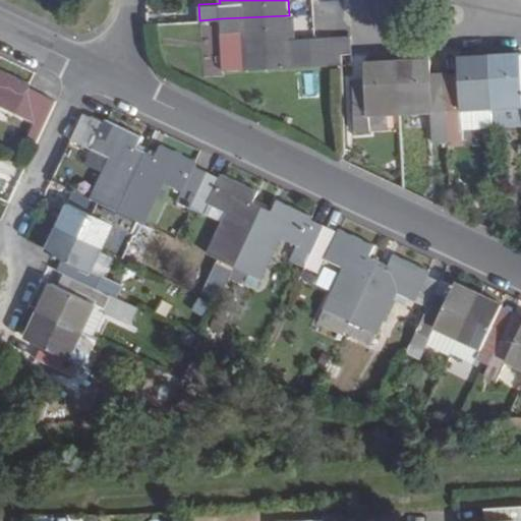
[(342,54),(351,53),(351,37),(291,40),(289,15),(221,18),(224,70),(331,65),(342,64),(342,54)]
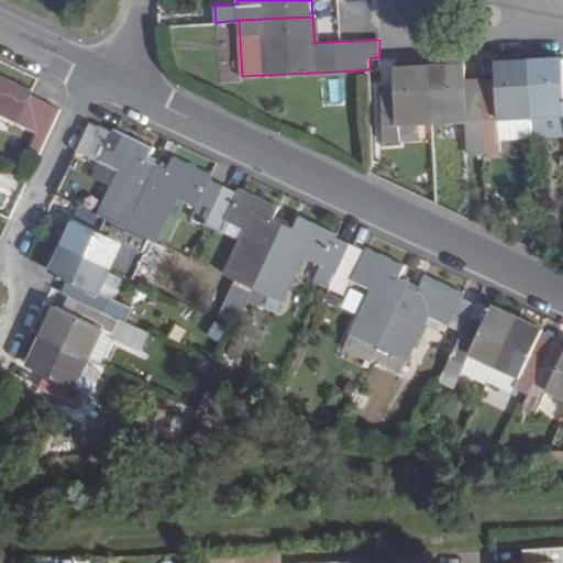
[(562,62),(562,61),(530,63),(532,117),(562,114),(562,62)]
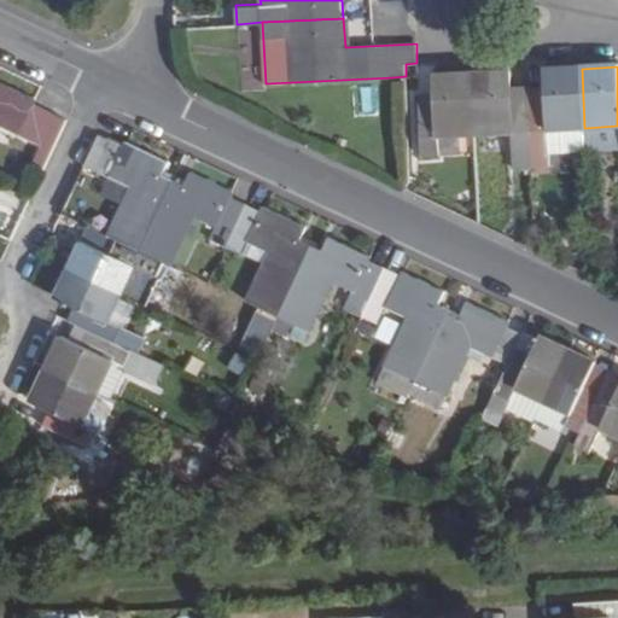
[(549,130),(584,128),(582,69),(546,71),(546,89),(548,105),(529,106),(531,149),(532,170),(551,170),(551,155),(549,149),(549,130)]
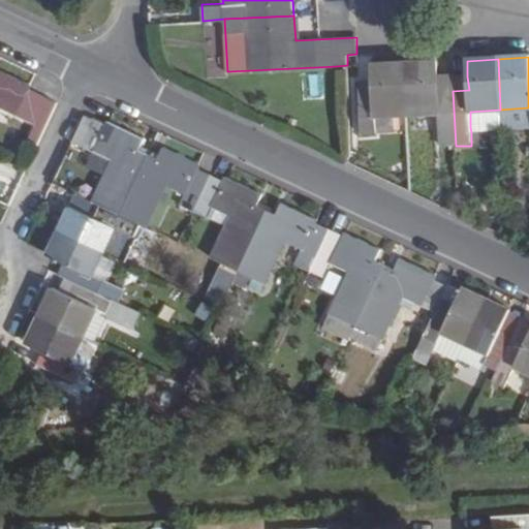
[(435,62),(404,64),(407,115),(438,113),(440,147),(456,146),(455,127),(453,91),(437,91),(436,79),(435,62)]
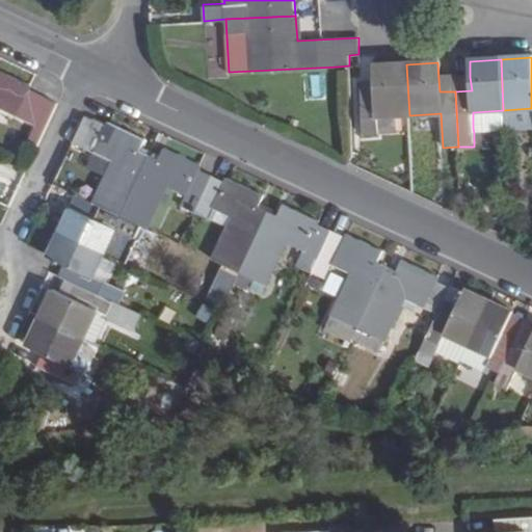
[(395,116),(409,115),(406,64),(375,67),(376,83),(362,84),(364,134),(396,132),(395,116)]
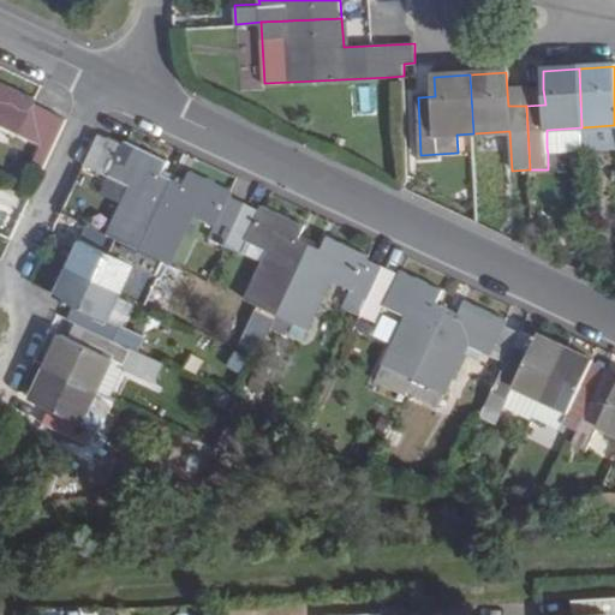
[(0,125),(35,143),(42,145),(31,166),(42,171),(66,118),(51,111),(34,102),(36,97),(0,81),(0,125)]
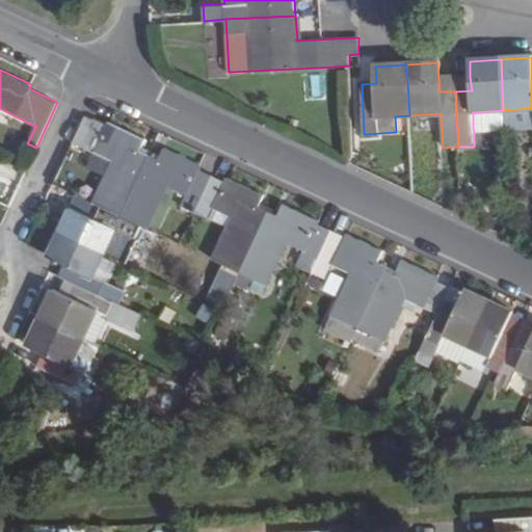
[(455,91),(472,90),(470,77),(454,78),(455,91)]
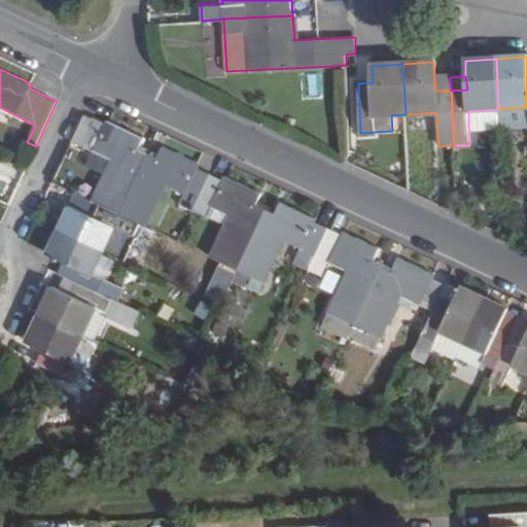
[(451,91),(450,77),(434,78),(435,91),(451,91)]
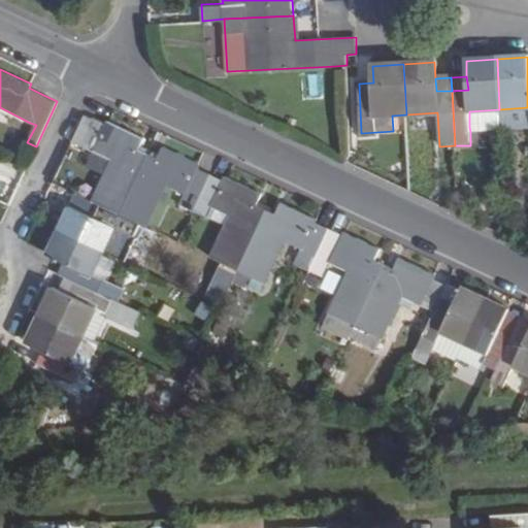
[(500,128),(527,126),(527,107),(499,109),(500,128)]
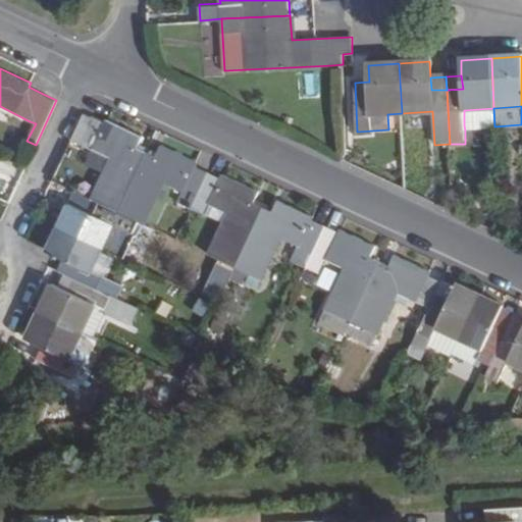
[(464,125),(465,131),(496,129),(494,126),(493,108),(464,110),(464,125)]
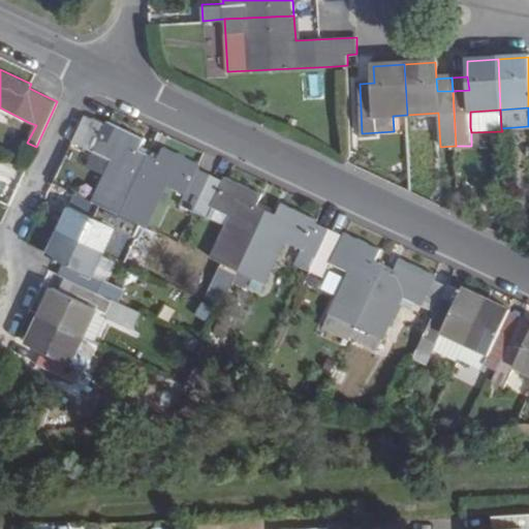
[(93,200),(121,213),(149,151),(139,148),(144,137),(109,121),(106,125),(84,115),(71,142),(94,151),(112,160),(104,176),(93,200)]
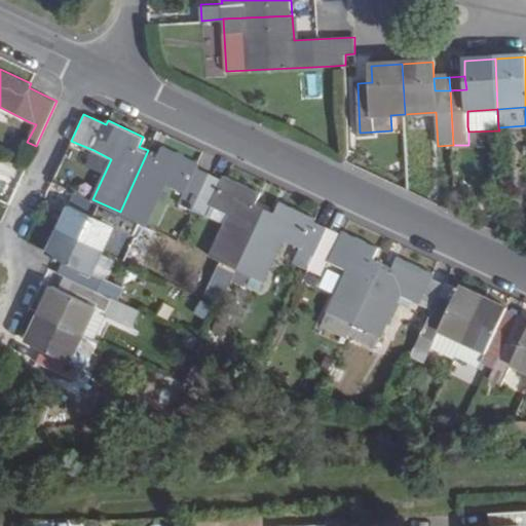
[(193,209),(197,198),(209,173),(196,167),(198,163),(161,146),(157,154),(148,150),(120,212),(129,216),(143,222),(146,224),(164,184),(183,192),(180,203),(193,209)]
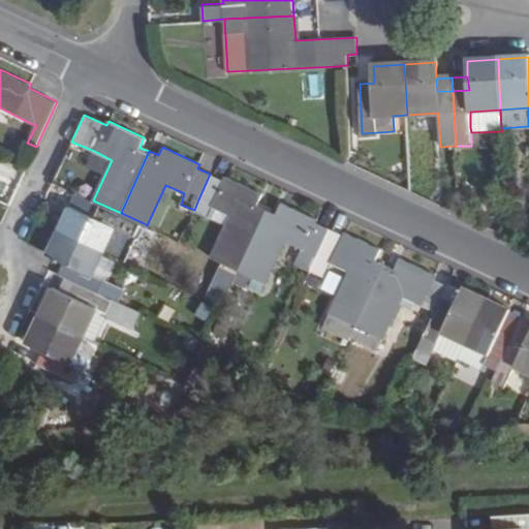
[(87,166),(104,176),(112,160),(94,151),(87,166)]
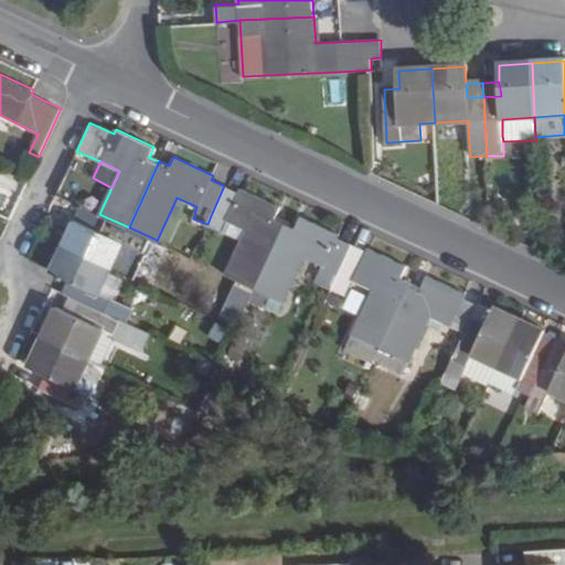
[(225,273),(255,287),(286,221),(275,215),(279,206),(242,189),(241,193),(224,185),(212,213),(208,224),(223,232),(228,221),(245,228),(241,241),(225,273)]
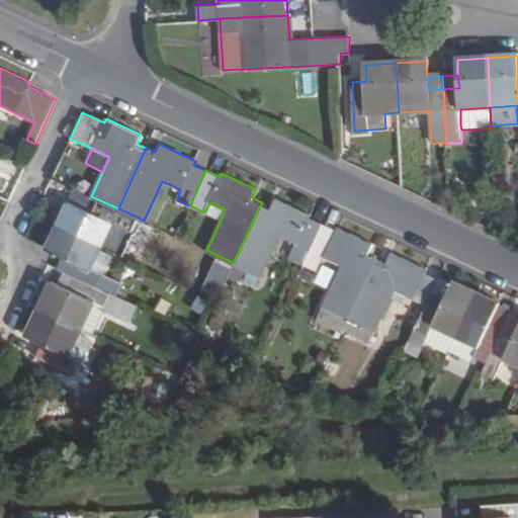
[(85,208),(71,201),(60,225),(101,245),(111,222),(121,226),(127,212),(118,208),(91,196),(85,208)]
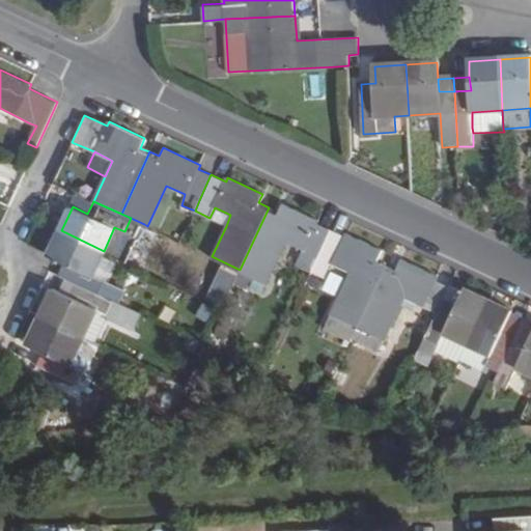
[(297,263),(312,271),(331,230),(316,224),(317,220),(282,203),(277,212),(269,207),(240,270),(266,282),(285,242),(304,250),(297,263)]
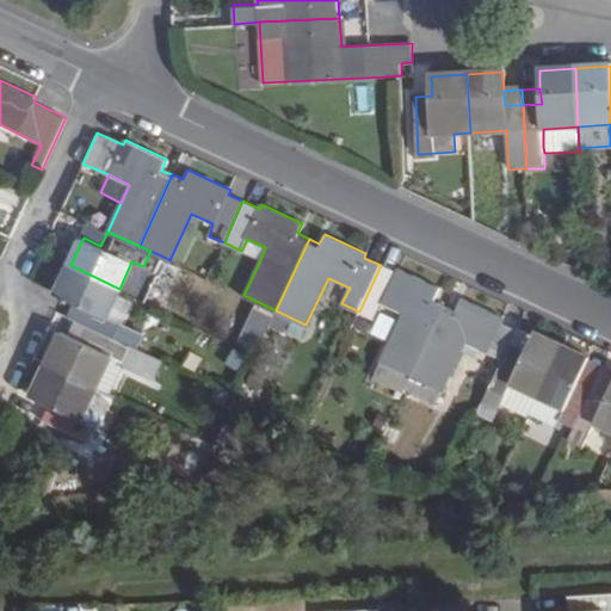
[(241,251),(260,260),(265,247),(247,239),(241,251)]
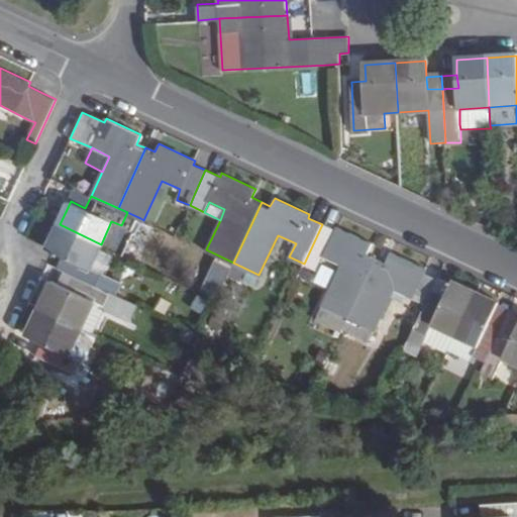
[(110,248),(123,254),(140,218),(127,212),(121,225),(111,221),(101,244),(110,248)]
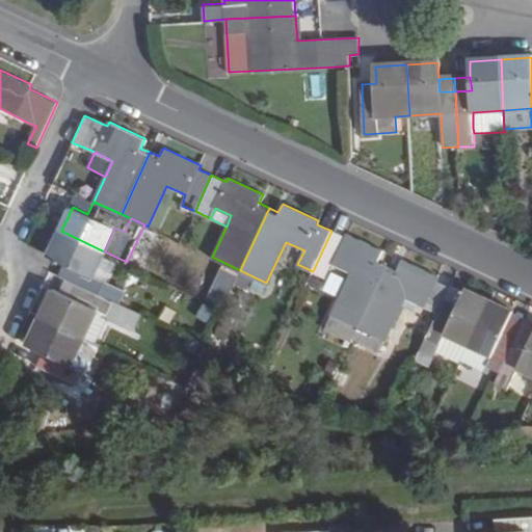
[(94,275),(104,251),(61,231),(49,256),(55,258),(65,263),(60,275),(77,284),(97,292),(114,301),(121,289),(102,281),(94,275)]
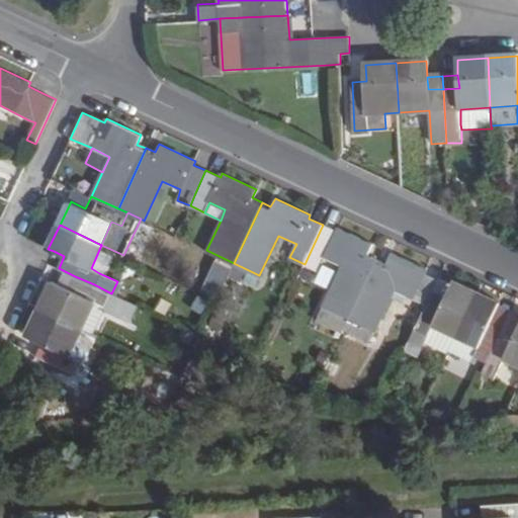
[(335,231),(323,225),(305,264),(317,270),(324,256),(342,264),(323,306),(316,322),(341,334),(343,330),(349,318),(377,257),(368,253),(372,243),(337,226),(335,231)]
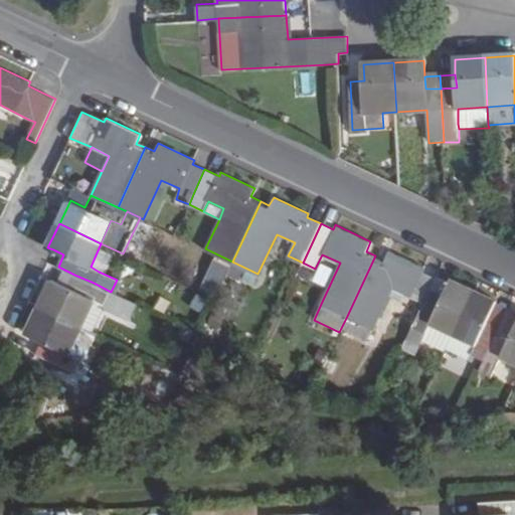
[(101,243),(91,267),(99,272),(110,247),(101,243)]
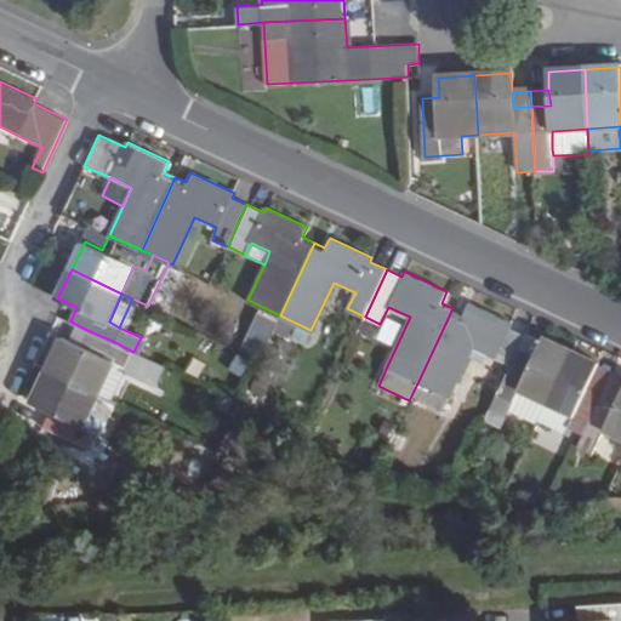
[(463,313),(453,308),(419,381),(411,396),(442,411),(472,348),(488,354),(510,365),(518,347),(522,340),(523,335),(508,326),(511,322),(468,302),(463,313)]
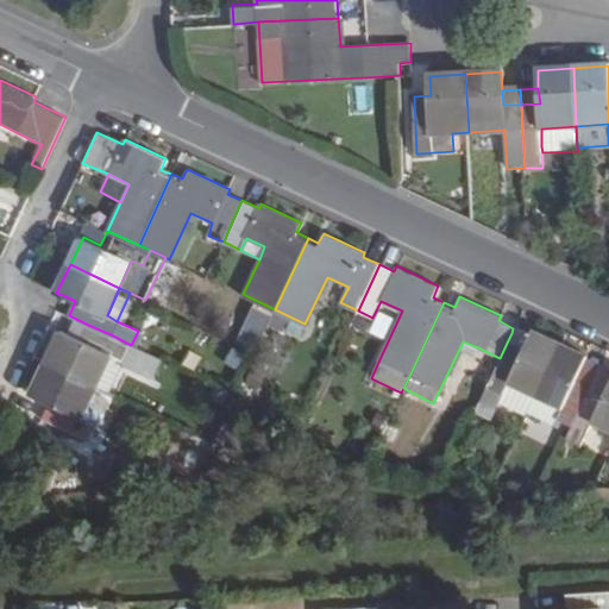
[(81,340),(62,331),(46,363),(96,387),(111,353),(124,360),(121,365),(155,381),(164,360),(131,345),(111,334),(88,325),(81,340)]
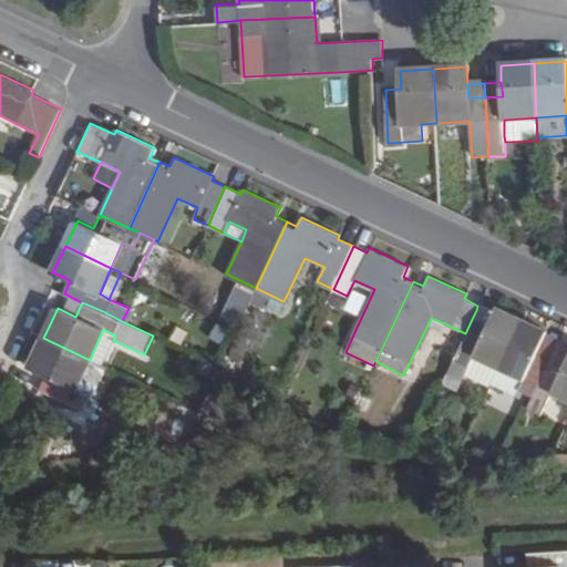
[(487,323),(491,317),(492,313),(477,306),(476,310),(473,317),(487,323)]
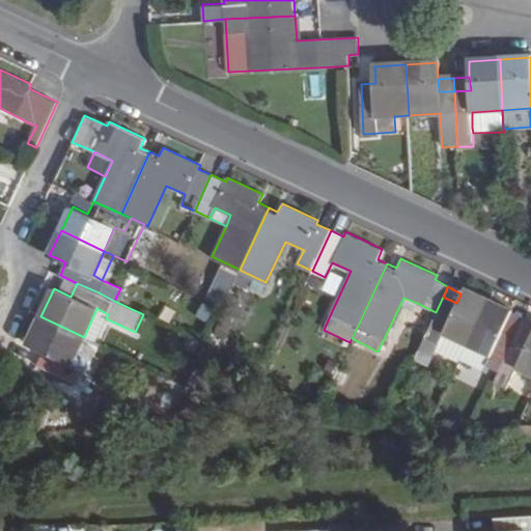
[(443,330),(468,342),(487,299),(464,287),(460,294),(459,297),(456,303),(443,297),(436,312),(423,338),(419,347),(414,357),(426,364),(434,350),(438,340),(443,330)]
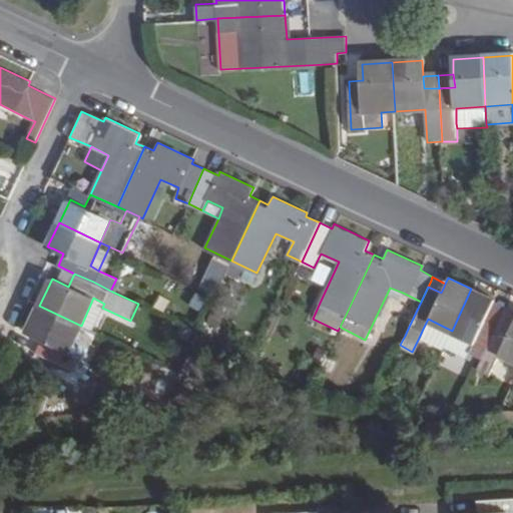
[(489,308),(493,299),(471,289),(452,331),(473,341),(469,351),(482,357),(500,321),(486,314),(489,308)]
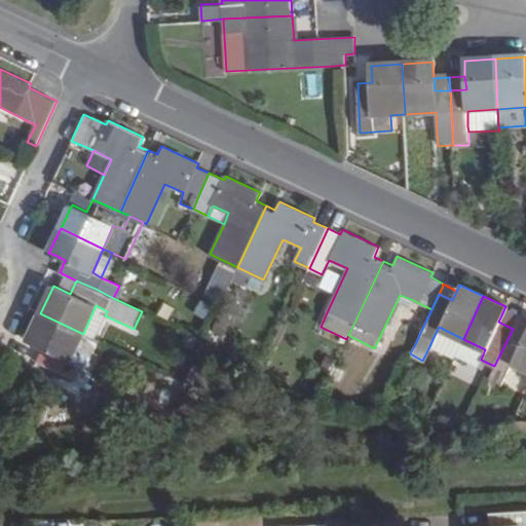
[(419,335),(431,309),(413,300),(401,326),(419,335)]
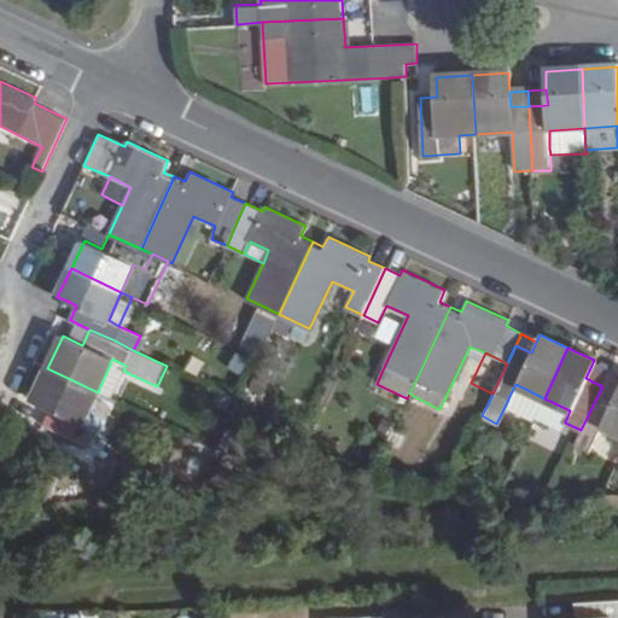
[(123,371),(126,366),(112,359),(98,392),(112,398),(126,372),(123,371)]
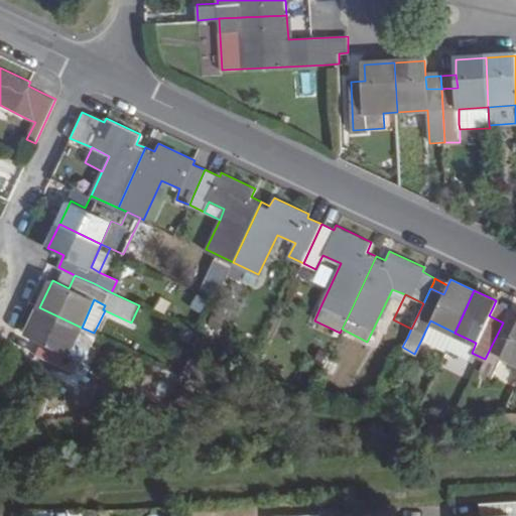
[(81,329),(82,328),(39,307),(26,335),(43,342),(37,356),(74,373),(79,360),(69,355),(81,329)]
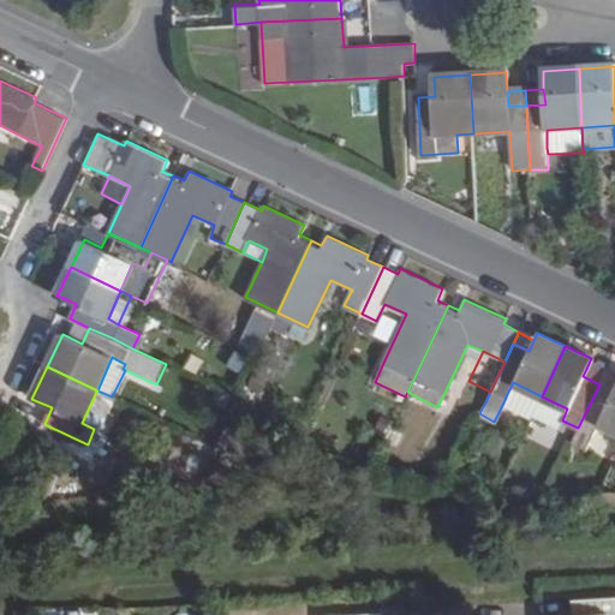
[(586,369),(583,376),(599,384),(603,376),(586,369)]
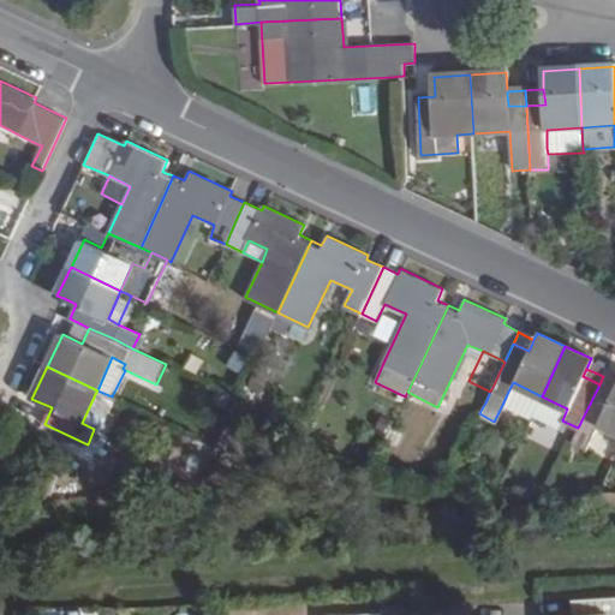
[(614,390),(614,381),(603,376),(599,384),(614,392),(614,390)]
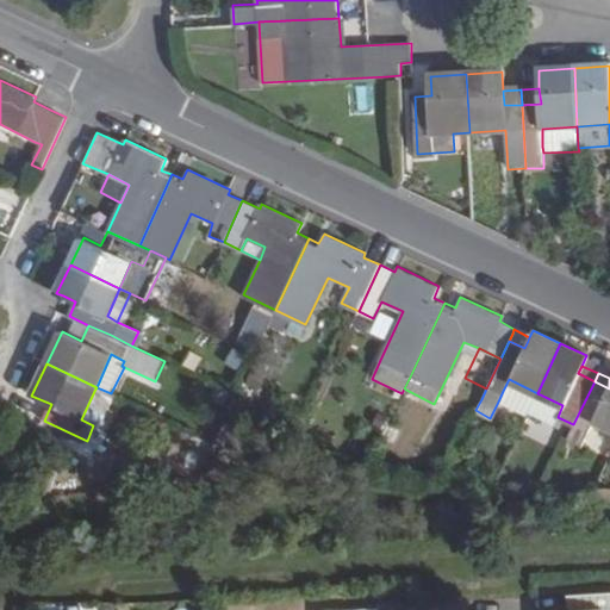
[(509,379),(503,391),(498,402),(527,416),(527,414),(531,405),(537,393),(509,379)]
